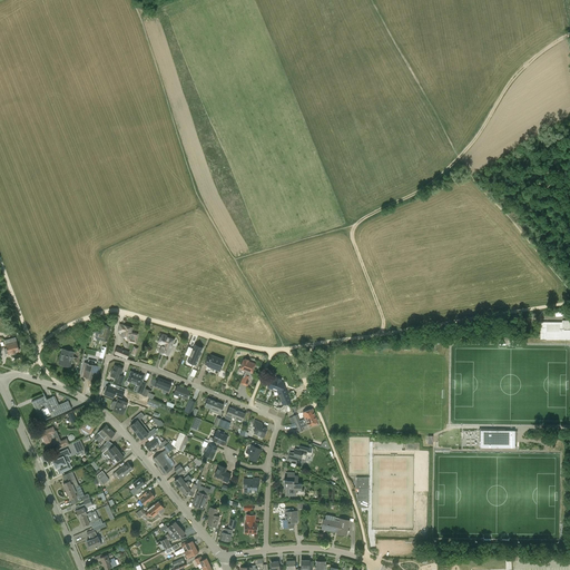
[(569,324),(569,325),(569,321),(561,321),(561,323),(551,323),(551,317),(541,317),(541,323),(539,323),(539,341),(547,341),(547,340),(569,338),(569,324)]
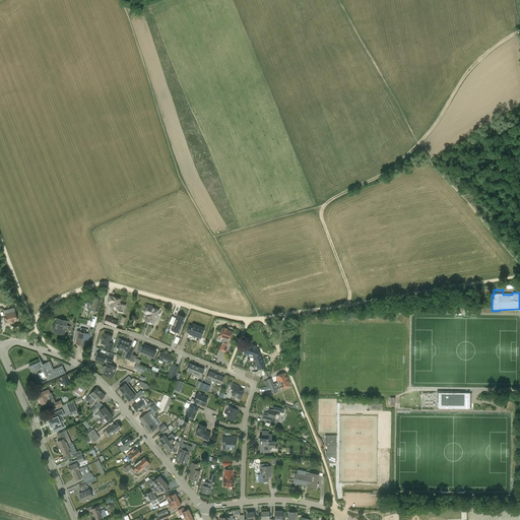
[(85,301),(81,313),(86,315),(89,306),(92,307),(91,310),(96,312),(101,299),(95,297),(93,303),(85,301)]
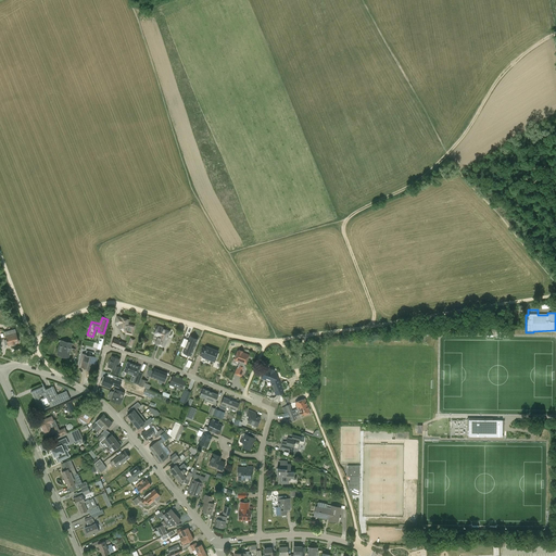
[(117,317),(115,324),(119,324),(118,328),(126,330),(125,332),(131,335),(135,326),(128,324),(128,319),(117,317)]
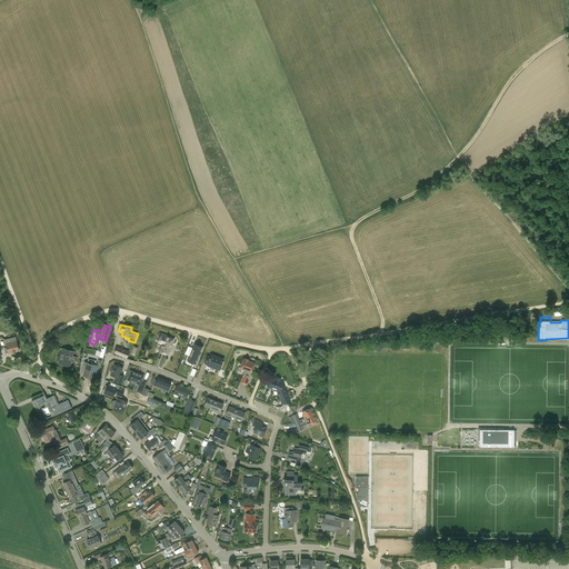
[(161,335),(158,343),(162,345),(159,352),(167,355),(173,339),(161,335)]
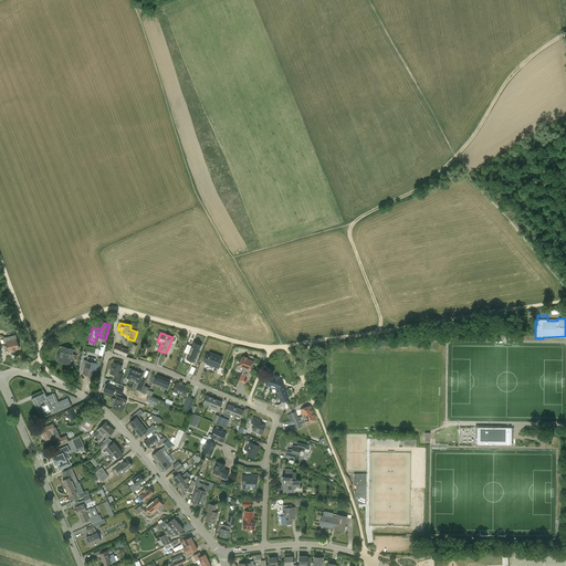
[(4,338),(7,346),(3,346),(6,352),(8,352),(19,349),(16,335),(4,338)]
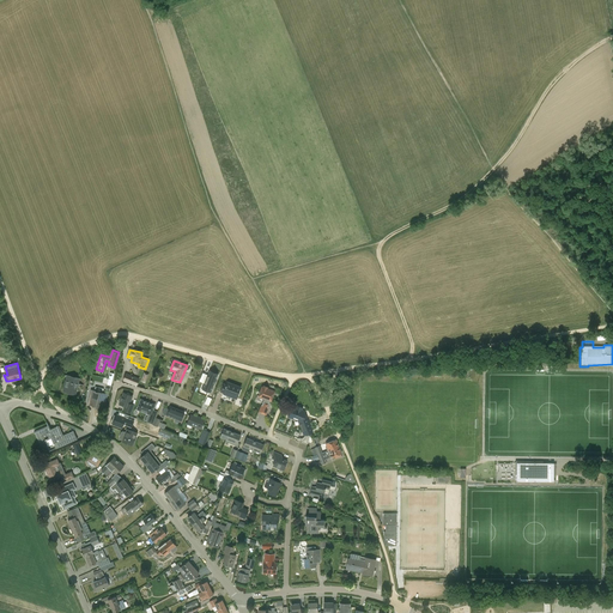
[(208,371),(201,389),(211,393),(218,375),(208,371)]
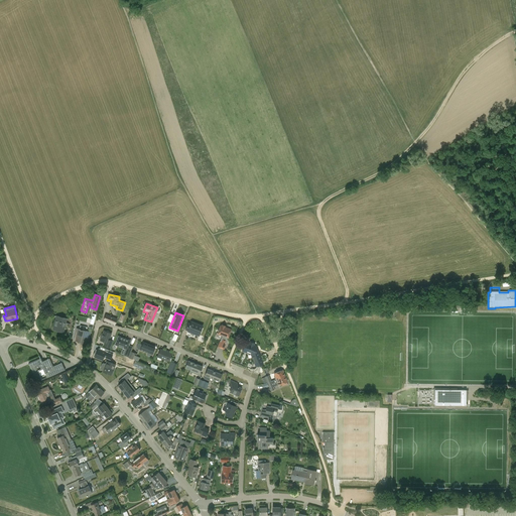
[(103,320),(115,326),(117,318),(106,314),(103,320)]
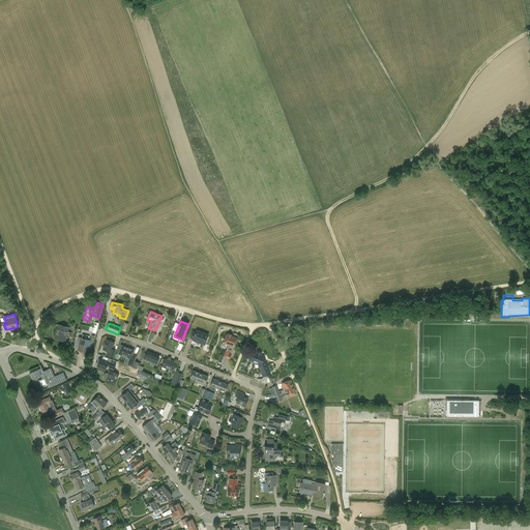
[(68,327),(58,325),(54,339),(65,342),(68,327)]
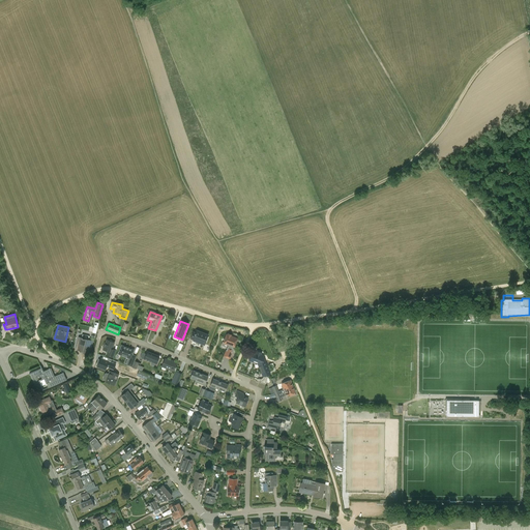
[(190,339),(193,341),(204,346),(208,334),(197,330),(196,332),(193,331),(190,339)]
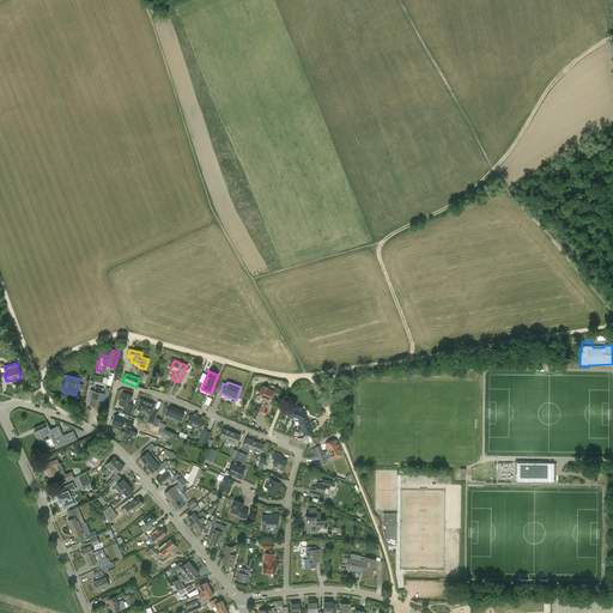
[(107,395),(102,394),(103,389),(95,387),(93,392),(91,390),(87,405),(103,408),(107,395)]
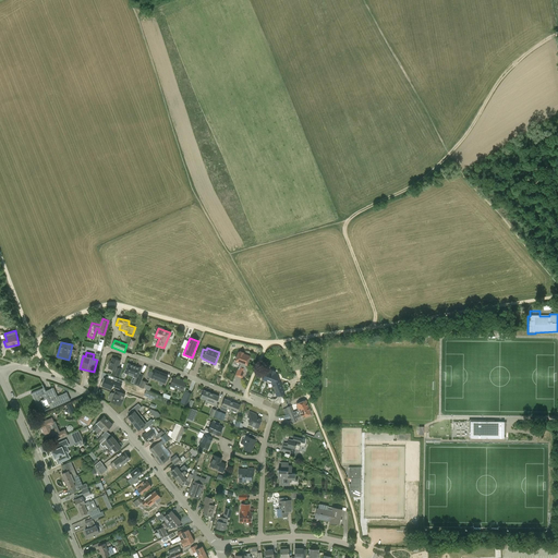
[(239,352),(235,361),(240,363),(235,375),(242,377),(245,367),(244,367),(245,365),(246,365),(250,356),(243,354),(243,353),(241,352),(240,353),(239,352)]
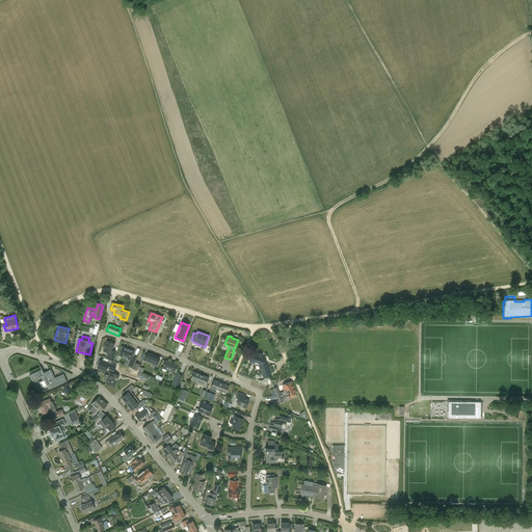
[(110,342),(107,341),(104,351),(108,352),(107,356),(113,358),(116,352),(112,350),(115,344),(112,343),(112,342),(111,342),(110,342)]
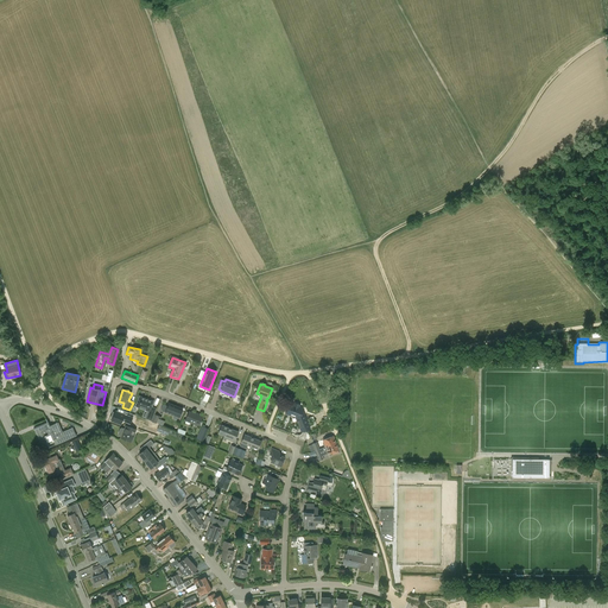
[(139,397),(135,406),(149,411),(146,418),(151,420),(156,409),(151,407),(153,401),(139,397)]
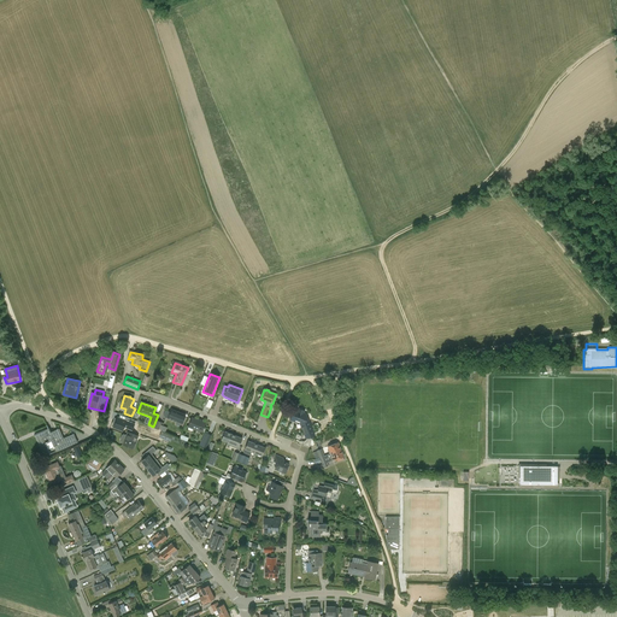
[(298,409),(298,411),(294,410),(291,421),(301,424),(306,434),(307,439),(306,440),(304,441),(299,441),(299,444),(301,445),(310,447),(312,439),(310,438),(316,435),(309,419),(307,418),(309,415),(304,413),(305,411),(298,409)]
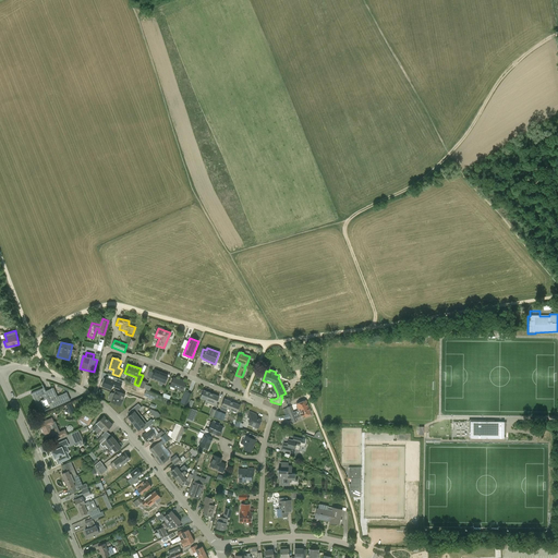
[(165,384),(168,375),(155,371),(152,378),(165,384)]
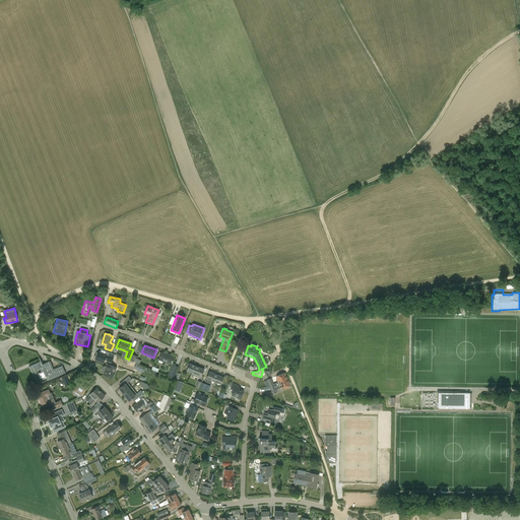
[(96,352),(94,358),(96,359),(95,360),(103,363),(105,360),(112,362),(114,354),(106,351),(105,354),(99,352),(99,353),(96,352)]
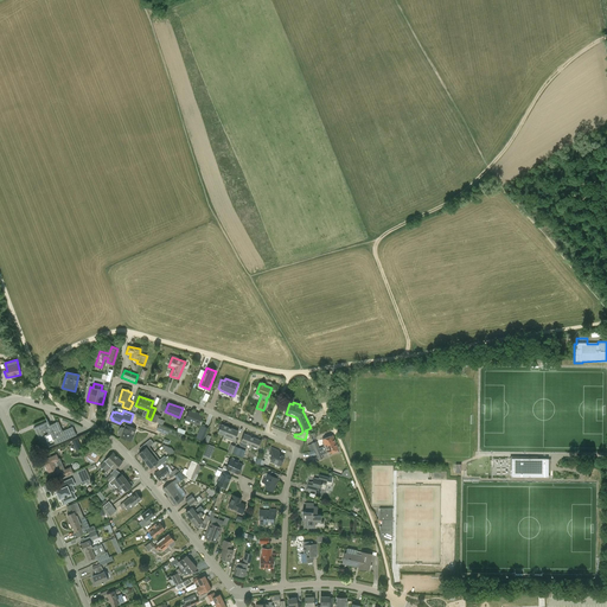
[(198,426),(203,416),(189,410),(185,420),(198,426)]
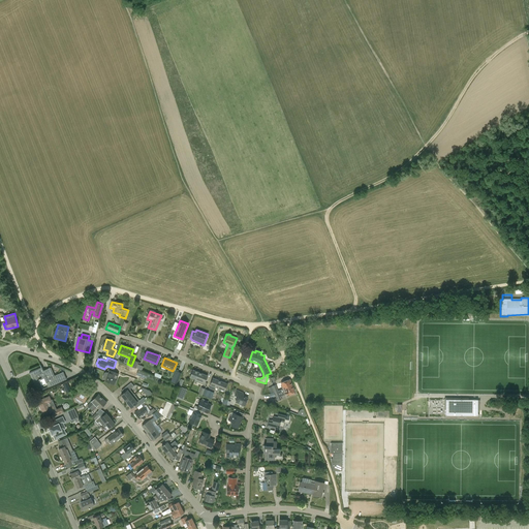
[(29,373),(42,367),(41,365),(28,371),(29,373)]
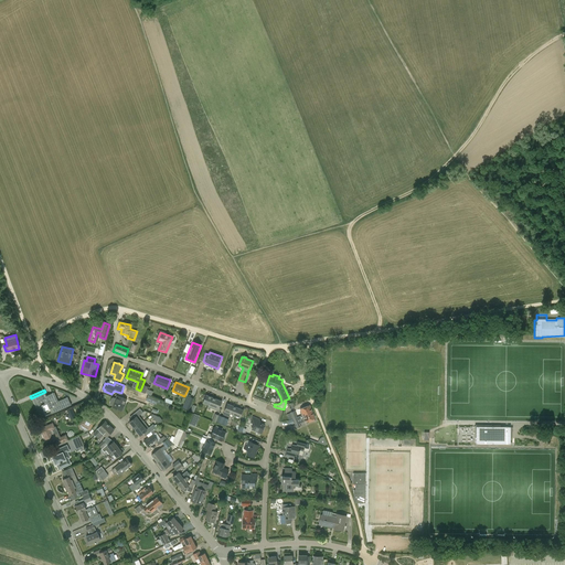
[(44,393),(34,398),(38,407),(48,404),(52,413),(57,411),(65,407),(62,401),(57,403),(53,394),(46,397),(44,393)]
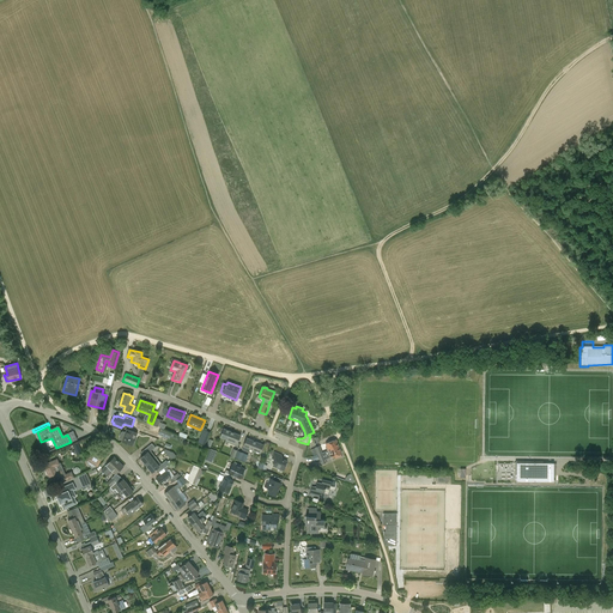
[(121,432),(119,437),(120,439),(122,441),(122,442),(133,445),(138,434),(127,429),(125,434),(122,432),(121,432)]
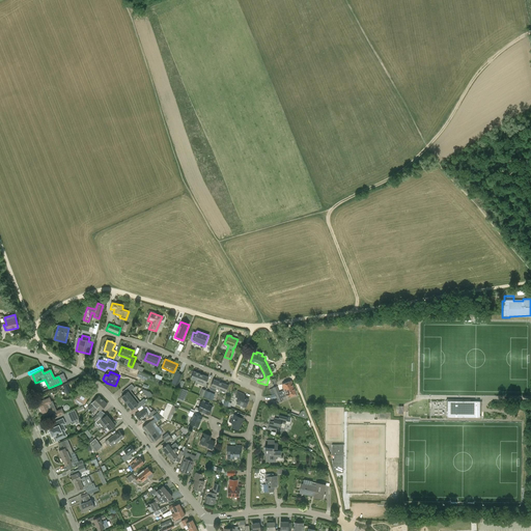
[(137,375),(147,380),(148,375),(139,371),(137,375)]
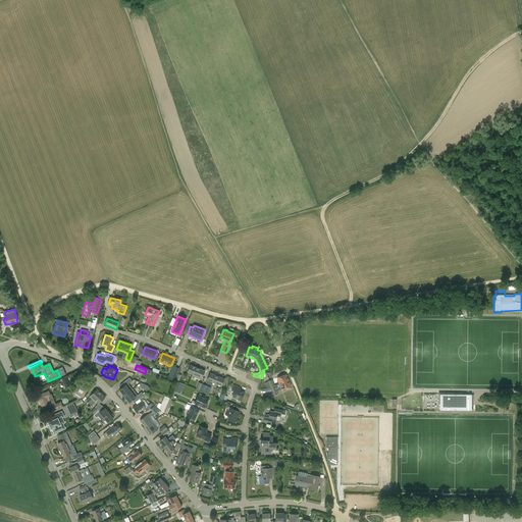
[(187,372),(193,374),(196,367),(190,365),(187,372)]
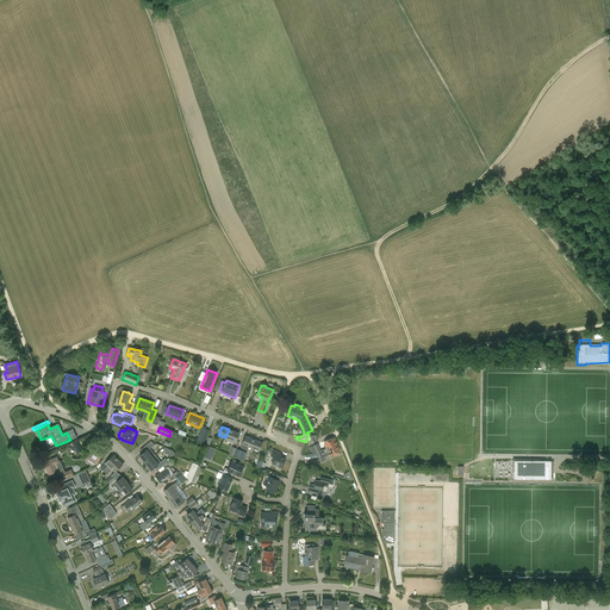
[(240,434),(229,429),(225,437),(236,442),(240,434)]
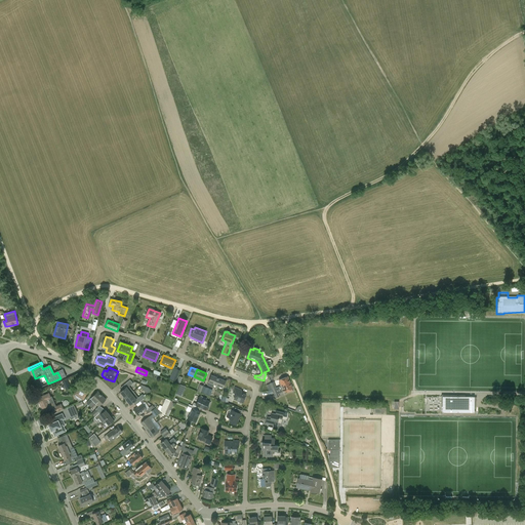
[(223,389),(226,380),(211,375),(208,382),(223,389)]
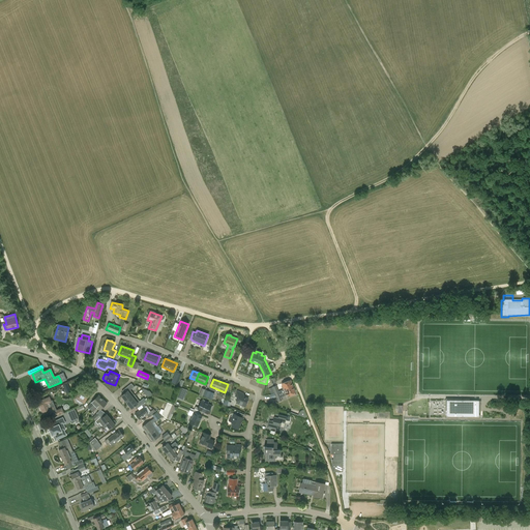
[(70,391),(69,387),(74,385),(71,380),(67,381),(67,380),(62,382),(66,393),(70,391)]
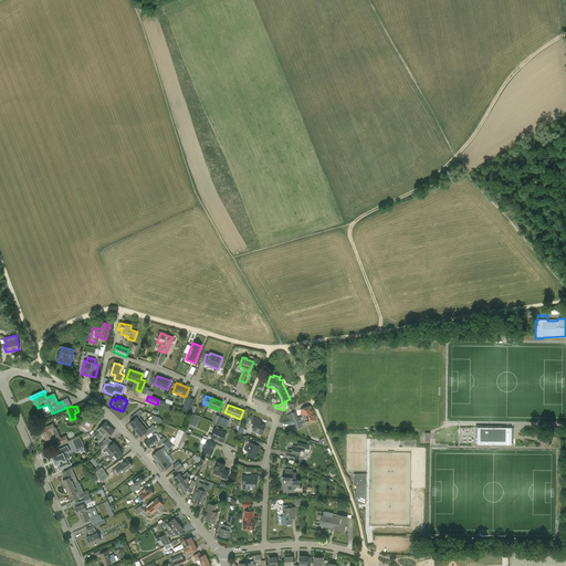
[(301,412),(302,417),(313,412),(311,406),(301,410),(302,412),(301,412)]
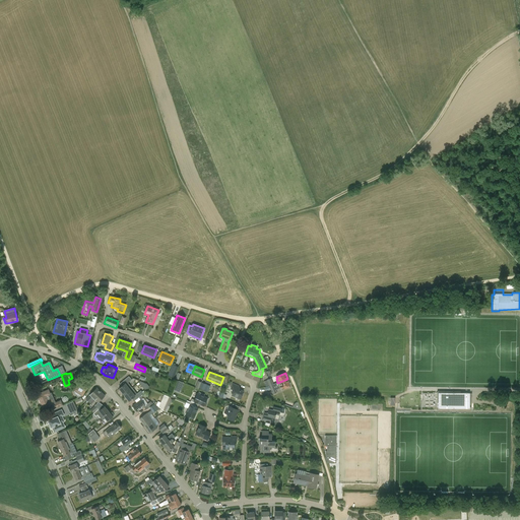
[(273,384),(272,380),(271,378),(267,380),(263,382),(266,387),(273,384)]
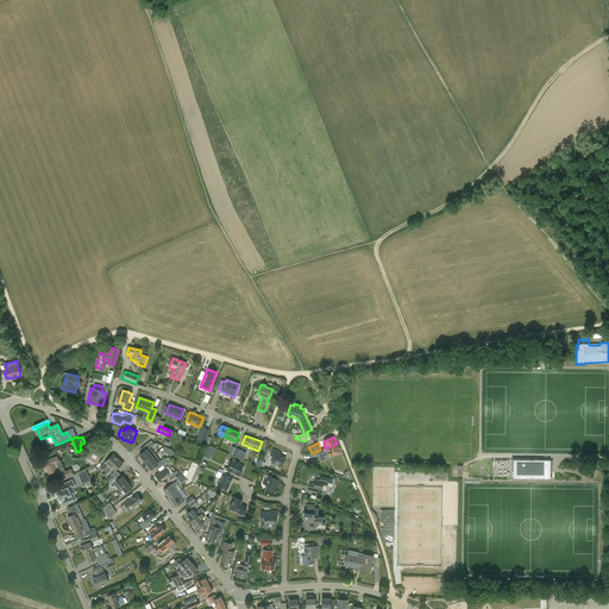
[(325,449),(320,450),(312,453),(313,457),(316,456),(318,458),(316,459),(318,463),(325,460),(322,453),(327,452),(328,456),(339,451),(337,444),(325,449)]
